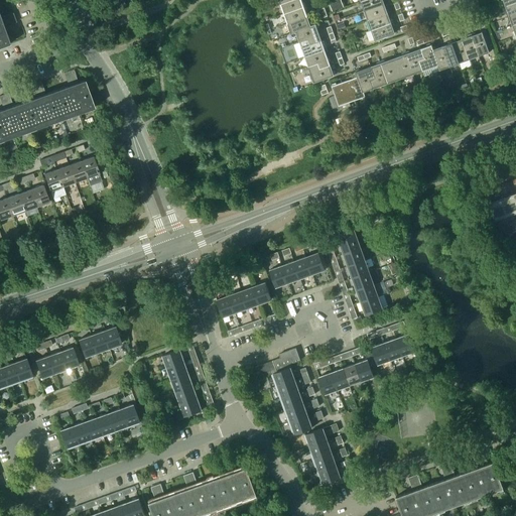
[(291,0),(281,4),(284,14),(306,6),(305,2),(303,2),(301,0),(291,0)]
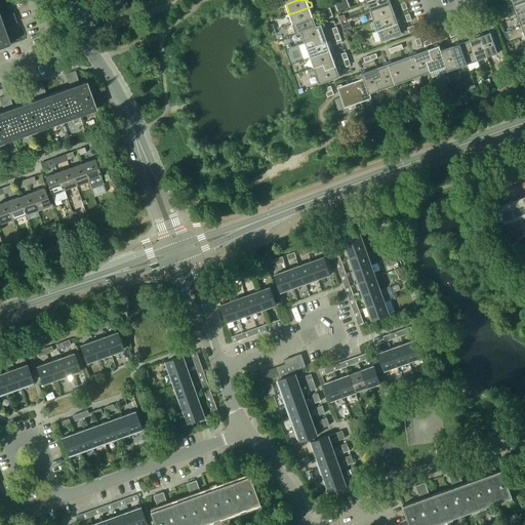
[(337,10),(349,7),(347,0),(337,0),(334,1),(337,10)]
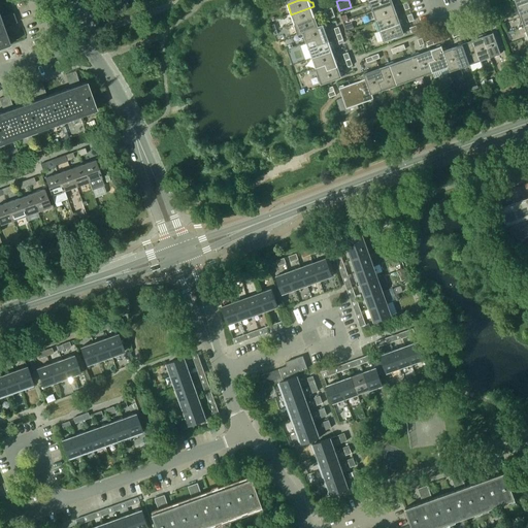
[(373,11),(396,3),(394,0),(373,0),(369,1),(373,11)]
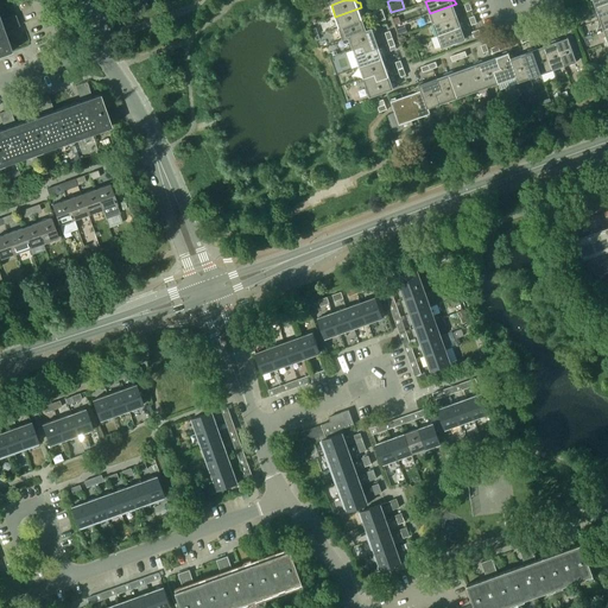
[(597,18),(607,14),(607,1),(595,6),(597,13),(596,13),(597,18)]
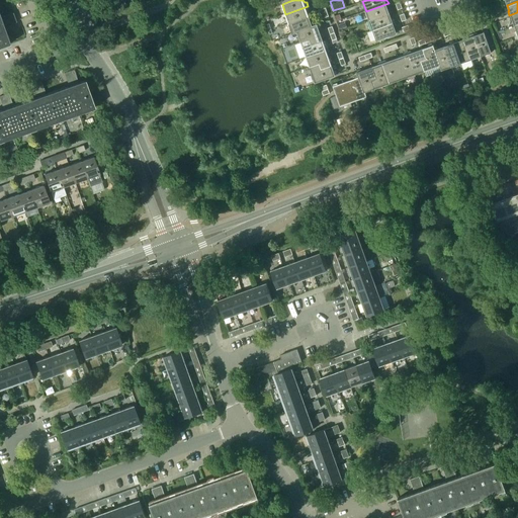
[(366,11),(369,20),(390,13),(387,7),(390,7),(389,3),(366,11)]
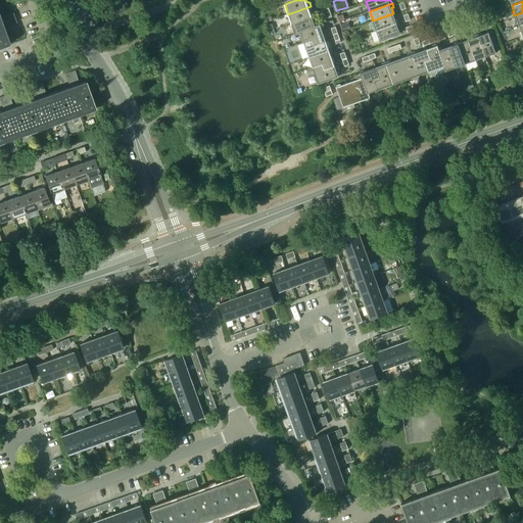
[(288,14),(292,25),(313,16),(311,11),(312,10),(311,6),(288,14)]
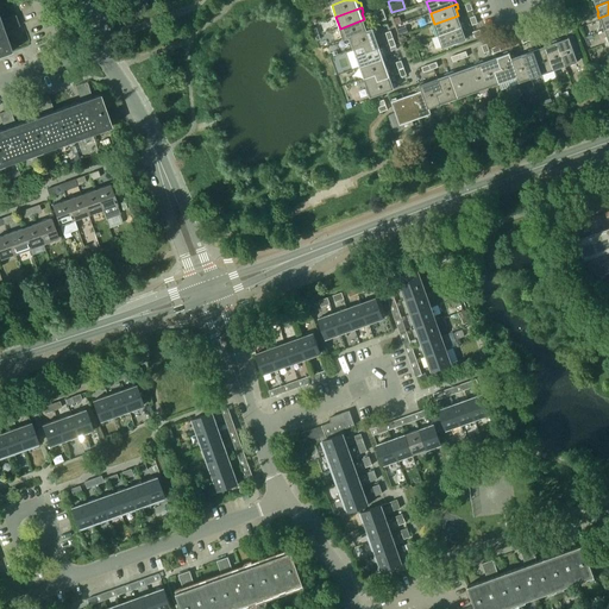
[(602,23),(604,29),(608,27),(608,14),(598,18),(601,24),(602,23)]
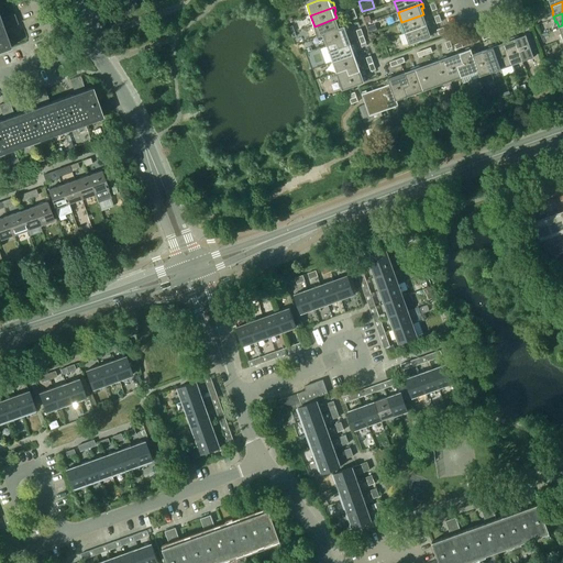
[(0,51),(11,47),(4,30),(18,24),(14,14),(1,19),(0,17),(0,51)]
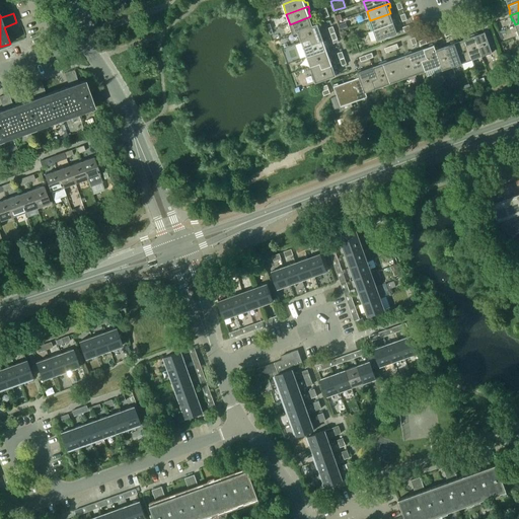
[(370,20),(373,30),(395,22),(394,18),(392,19),(390,13),(370,20)]
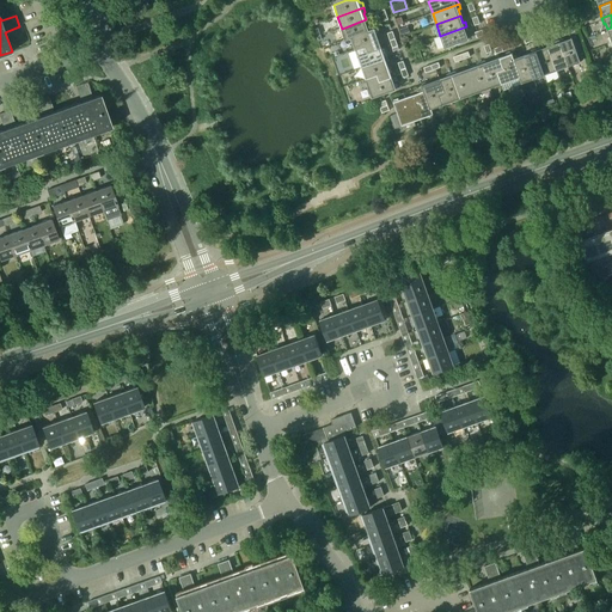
[(366,19),(342,29),(346,40),(352,38),(352,37),(372,30),(369,25),(368,26),(366,19)]
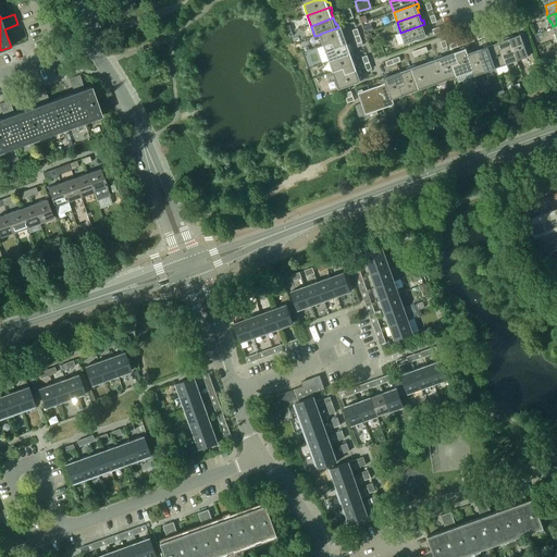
[(426,28),(424,24),(400,33),(405,44),(426,36),(424,28),(426,28)]
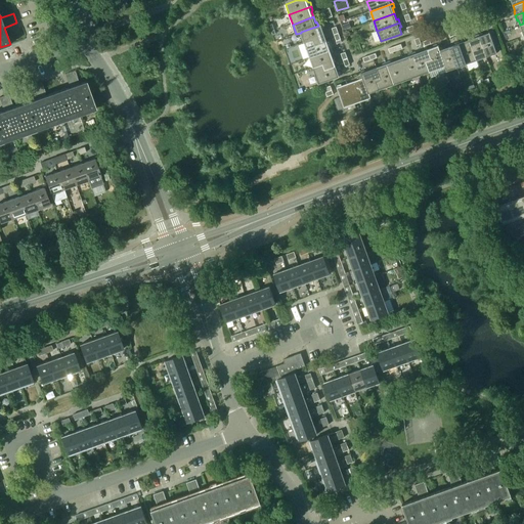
[(320,25),(318,26),(301,32),(301,33),(304,42),(314,38),(316,44),(326,41),(322,29),(324,29),(323,25),(321,26),(320,25)]
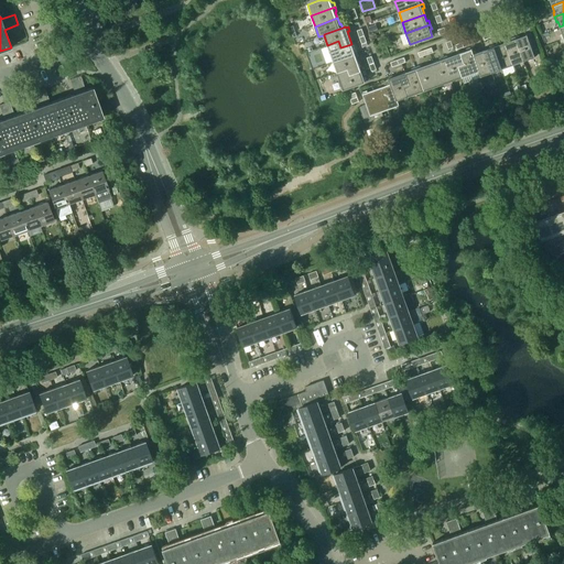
[(519,35),(516,38),(523,62),(535,57),(527,35),(520,38),(519,35)]
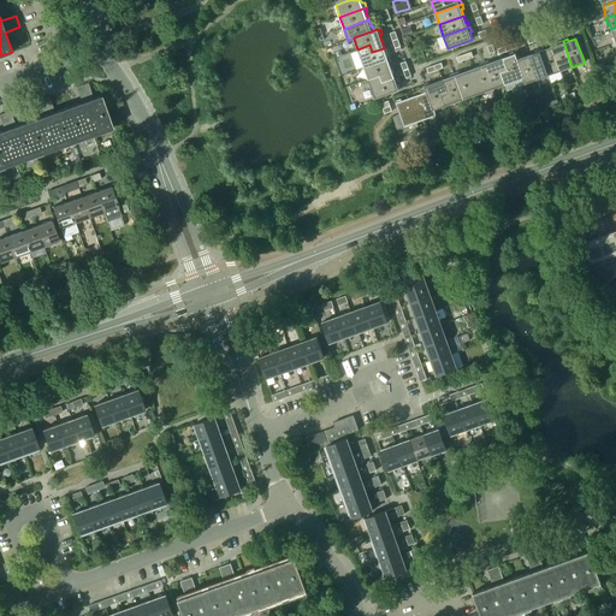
[(561,71),(572,67),(563,41),(558,42),(558,45),(552,47),(561,71)]
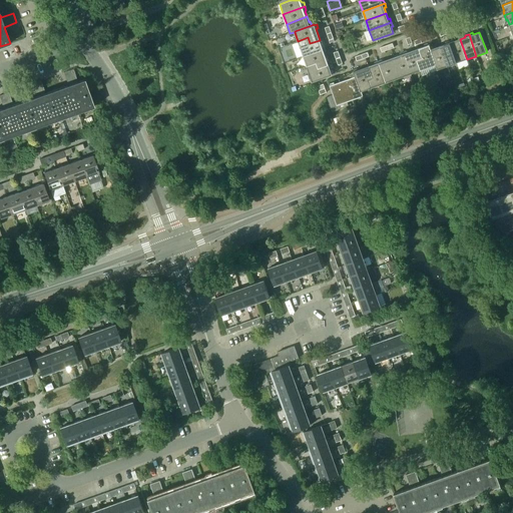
[(304,56),(325,49),(324,45),(322,45),(320,40),(310,43),(308,37),(298,41),(304,56)]
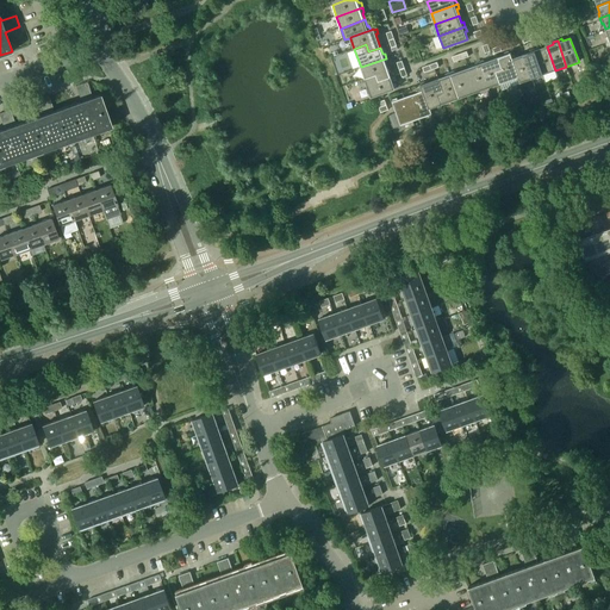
[(535,49),(545,74),(555,70),(547,47),(540,49),(539,47),(535,49)]
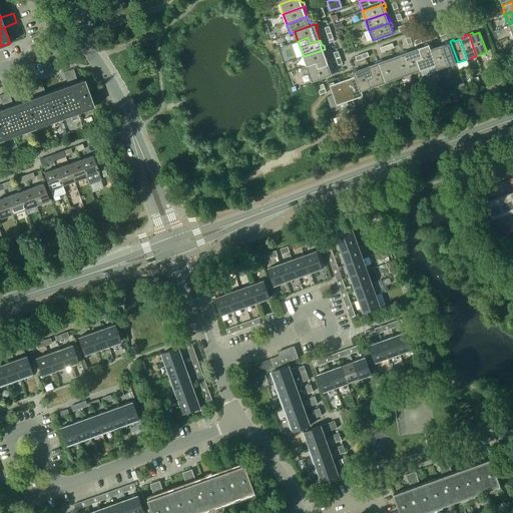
[(440,46),(448,66),(458,62),(450,41),(446,42),(446,44),(440,46)]
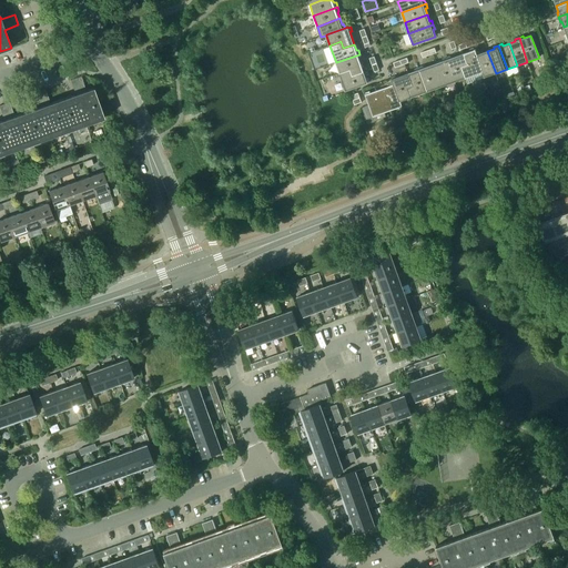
[(462,67),(466,78),(483,71),(476,52),(475,49),(474,48),(470,49),(470,51),(464,53),(468,64),(462,67)]
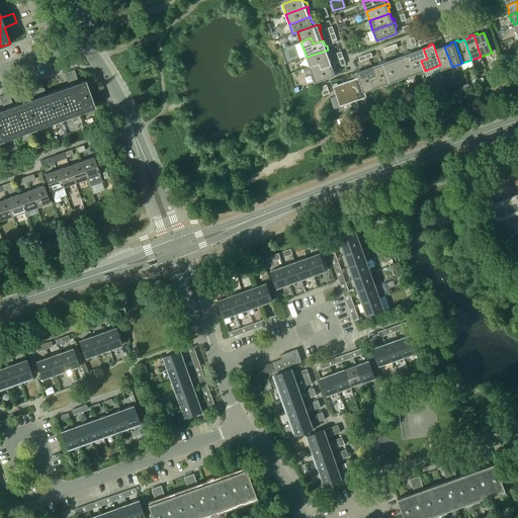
[(440,65),(442,70),(452,67),(444,47),(439,49),(438,47),(434,48),(440,65)]
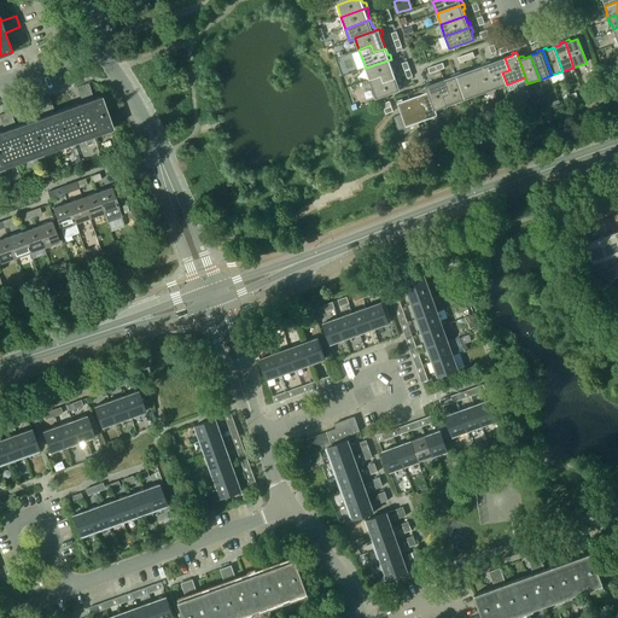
[(485,63),(495,88),(507,85),(502,73),(509,70),(505,58),(491,63),(491,60),(485,63)]
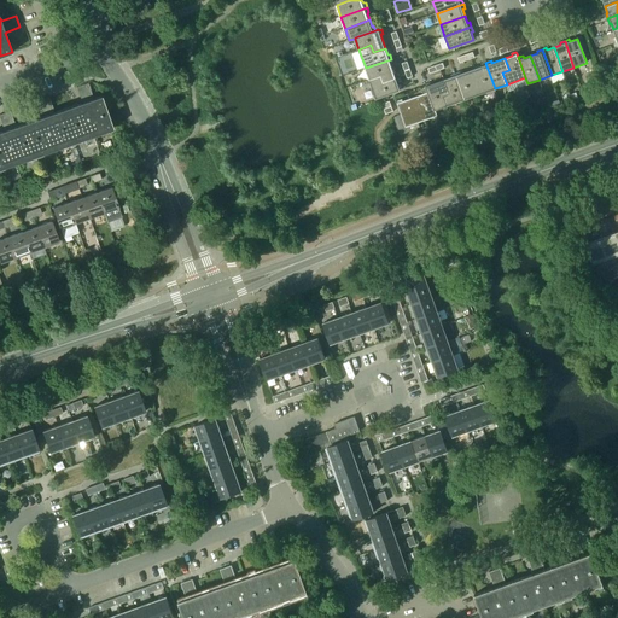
[(366,68),(369,80),(382,75),(384,82),(396,79),(391,64),(394,64),(391,59),(366,68)]
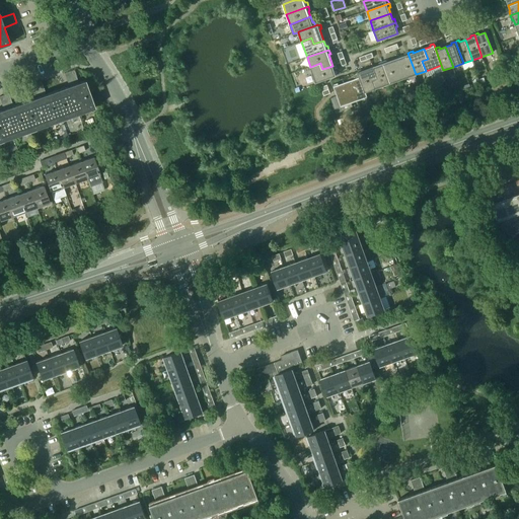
[(396,69),(400,80),(416,74),(408,53),(403,54),(404,56),(398,58),(402,68),(396,69)]
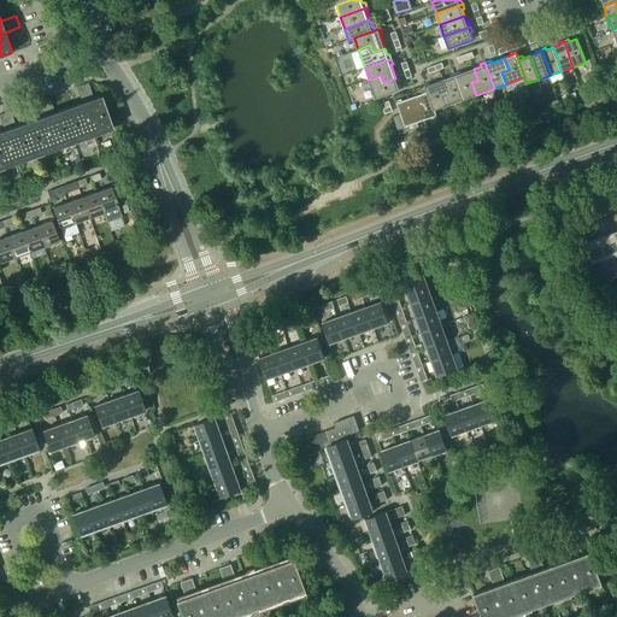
[(456,74),(465,99),(476,95),(471,82),(479,81),(474,69),(460,74),(460,71),(456,74)]
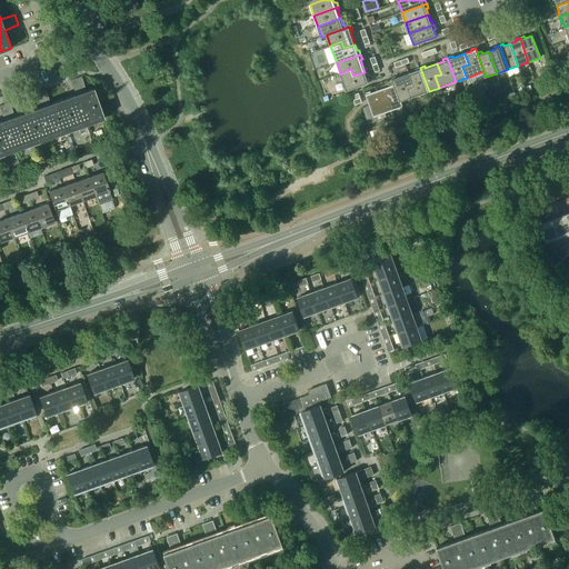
[(416,70),(409,73),(413,83),(408,86),(412,97),(429,91),(420,68),(416,69),(416,70)]
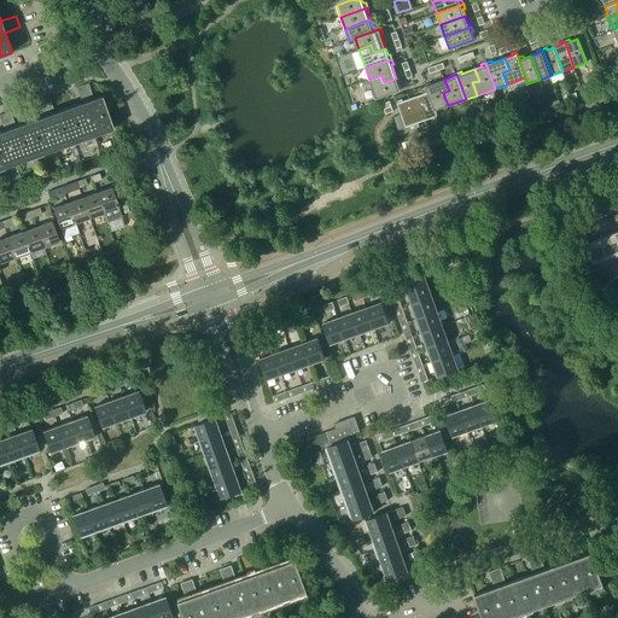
[(377,99),(388,94),(401,89),(402,88),(401,83),(398,85),(396,79),(384,82),(382,75),(369,80),(377,99)]
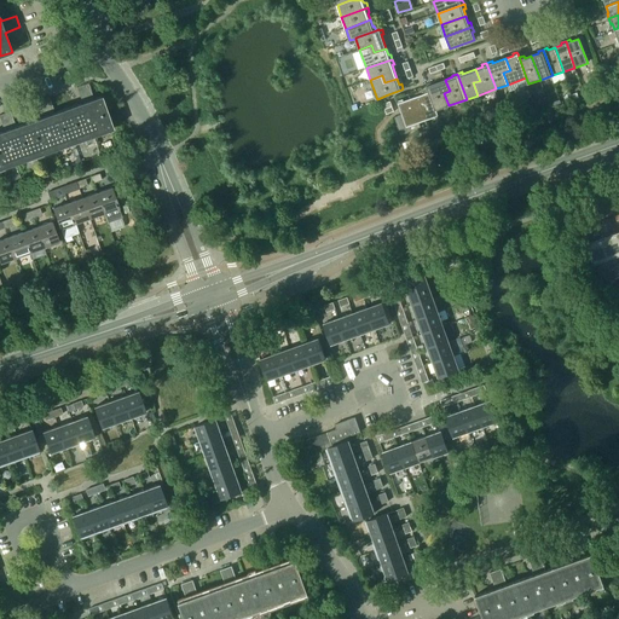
[(435,110),(437,110),(449,105),(444,93),(450,91),(445,80),(432,85),(431,82),(427,84),(428,86),(427,86),(428,90),(435,110)]
